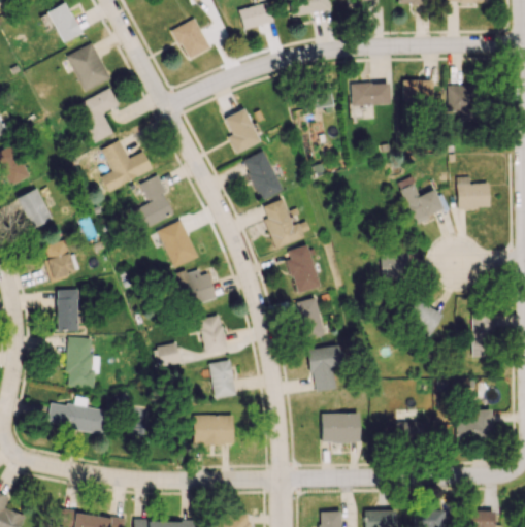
[(290,0),(293,17),(330,10),(328,0),(290,0)]
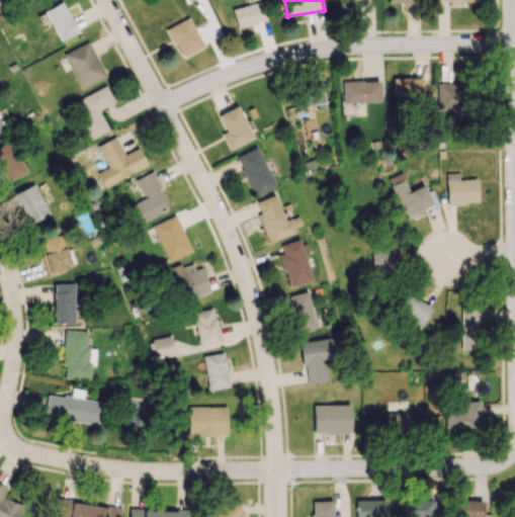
[(269,20),(263,1),(235,10),(240,29),(269,20)]
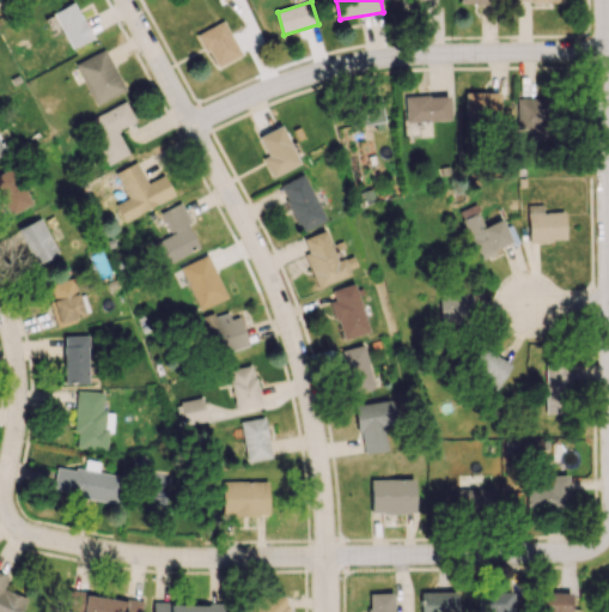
[(95,40),(77,2),(55,13),(72,50),(95,40)]
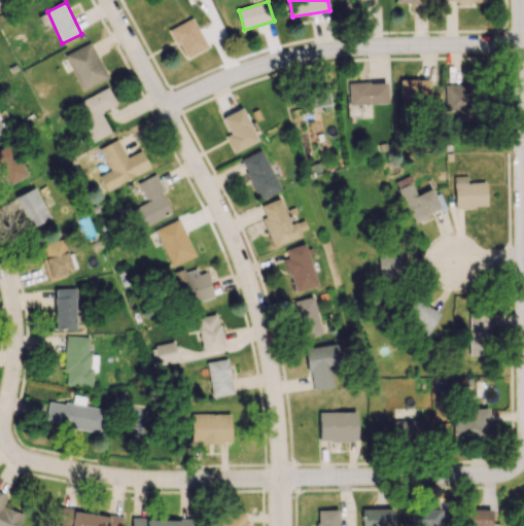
[(185,59),(208,49),(197,19),(173,28),(185,59)]
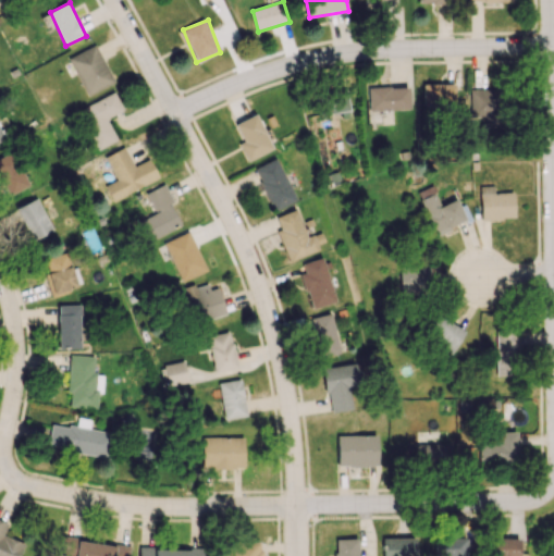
[(71,59),(89,97),(117,83),(98,45),(71,59)]
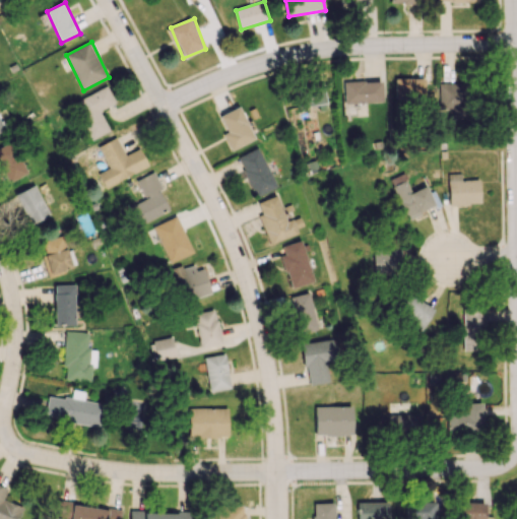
[(397,79),(397,100),(427,100),(427,79),(397,79)]
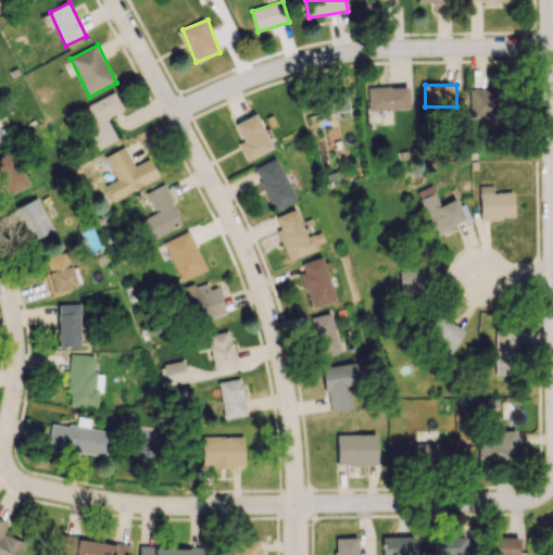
[(369,88),(371,111),(412,110),(411,87),(369,88)]
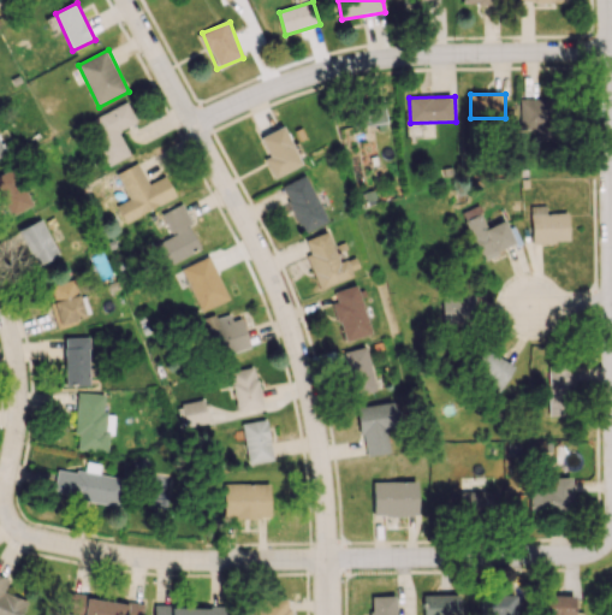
[(522,100),(523,134),(551,132),(550,100),(522,100)]
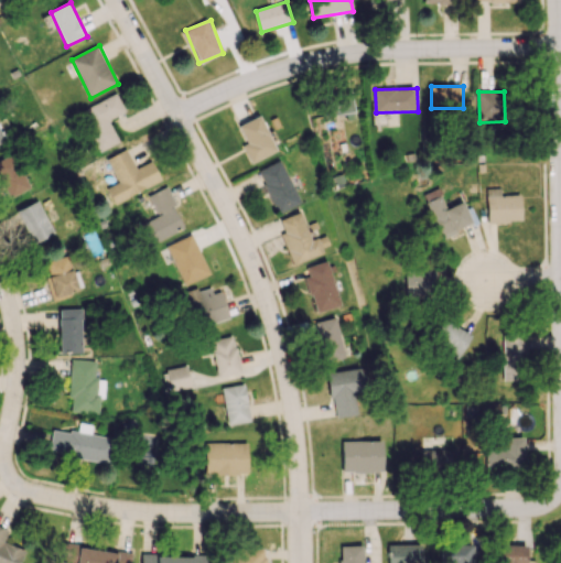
[(121,142),(110,121),(127,112),(118,94),(82,111),(101,152),(121,142)]
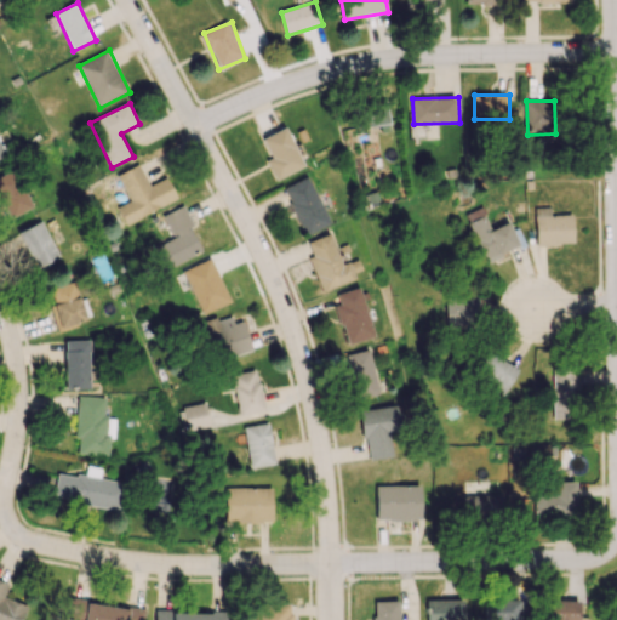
[(367,128),(392,124),(389,111),(366,114),(367,128)]
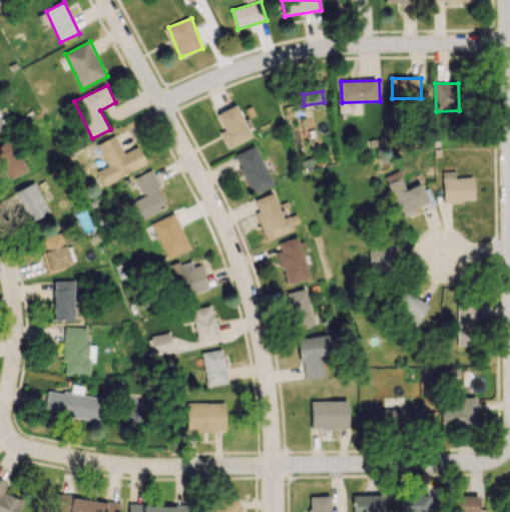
[(225,131),(221,133),(230,149),(253,137),(236,105),(217,115),(225,131)]
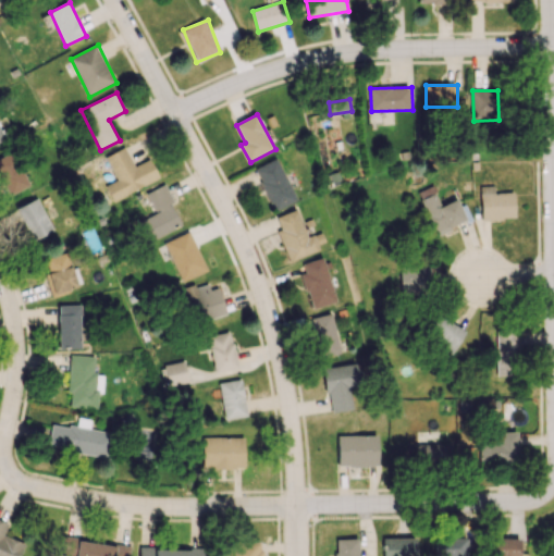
[(107,185),(113,200),(161,180),(151,160),(135,167),(127,148),(107,157),(117,181),(107,185)]
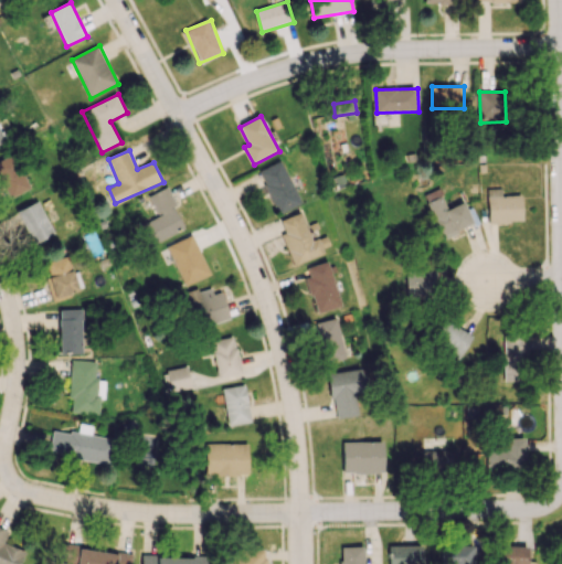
[(0,162),(0,174),(11,199),(31,190),(16,156),(0,162)]
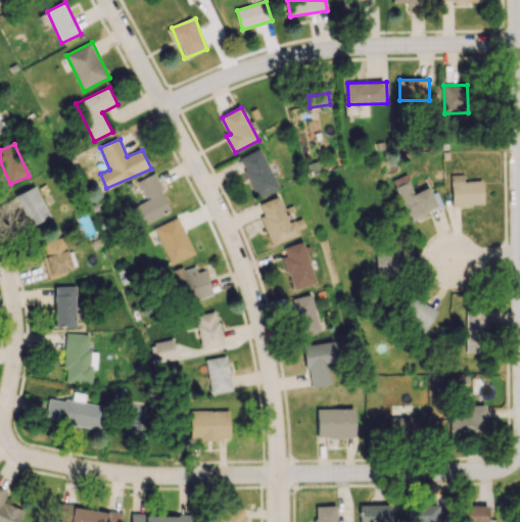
[(257,198),(279,190),(263,149),(240,157),(257,198)]
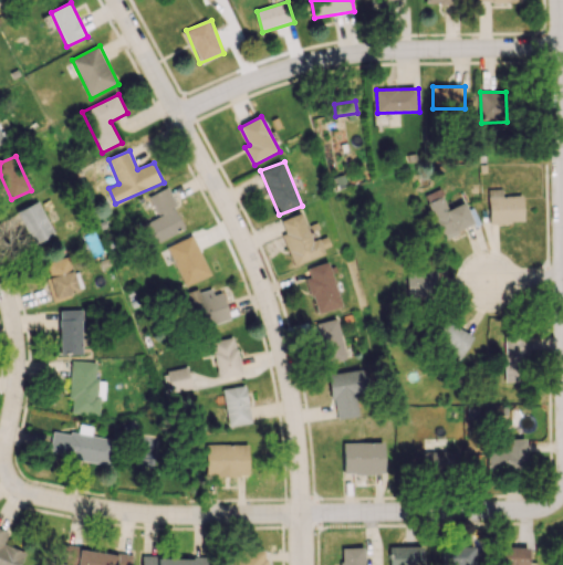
[(169,188),(150,197),(159,217),(145,222),(155,246),(187,230),(169,188)]
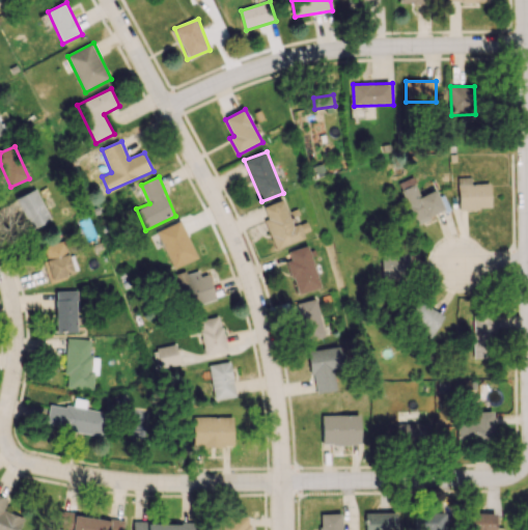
[(460,178),(461,211),(492,210),(492,184),(473,185),(473,178),(460,178)]
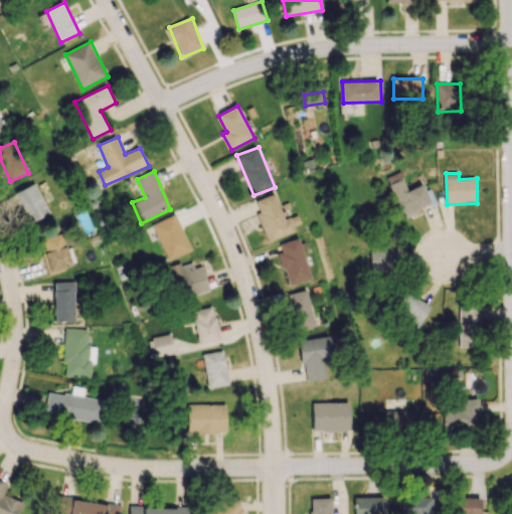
[(433,206),(424,185),(409,191),(404,178),(390,184),(404,217),(433,206)]
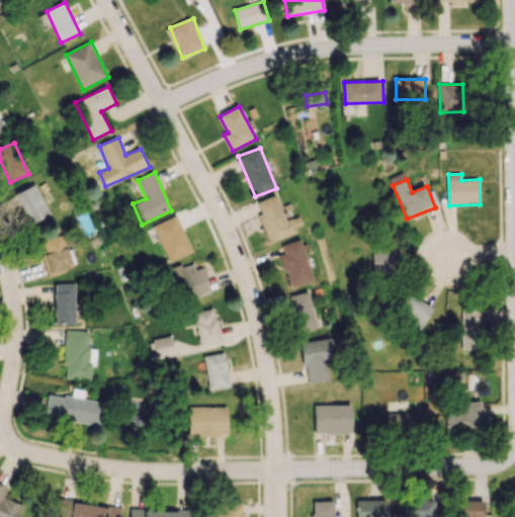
[(31,226),(52,216),(35,184),(16,194),(31,226)]
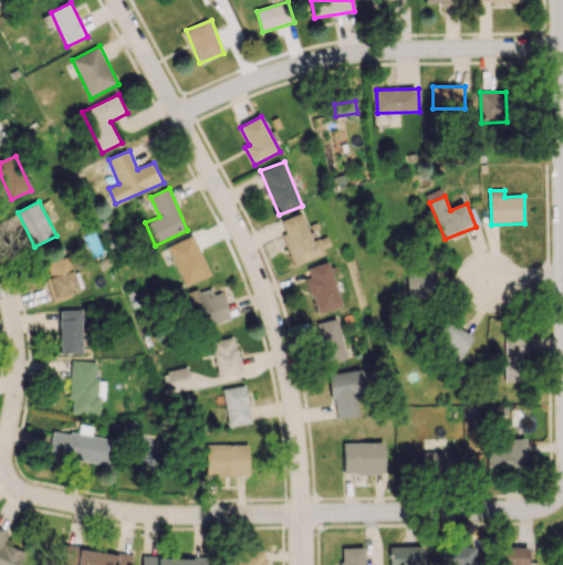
[(282,220),(287,234),(284,234),(294,264),(334,251),(329,237),(312,242),(303,213),(282,220)]
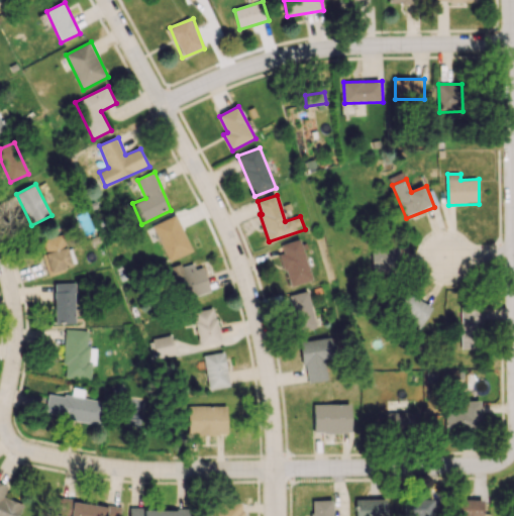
[(155,225),(170,263),(193,252),(178,215),(155,225)]
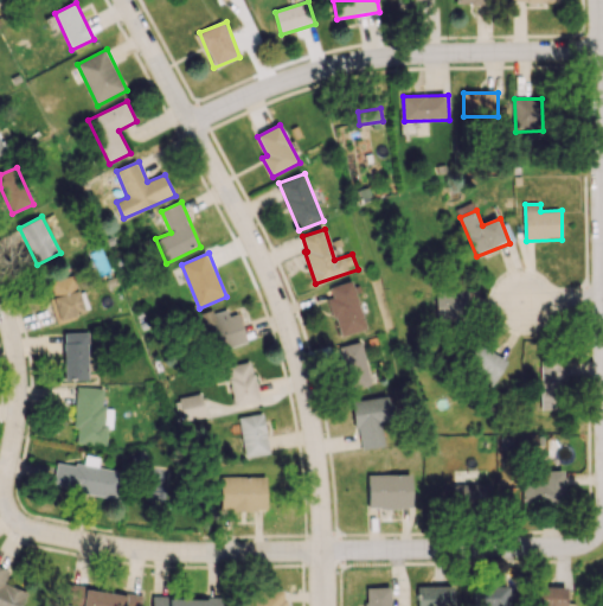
[(59,321),(87,314),(76,276),(50,282),(59,321)]
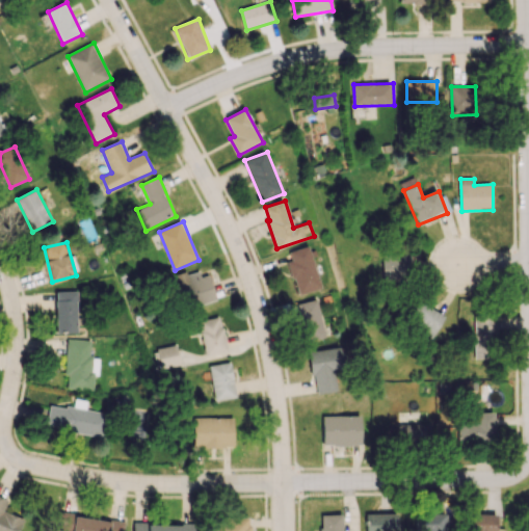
[(290,253),(293,262),(289,263),(299,296),(322,289),(310,246),(290,253)]
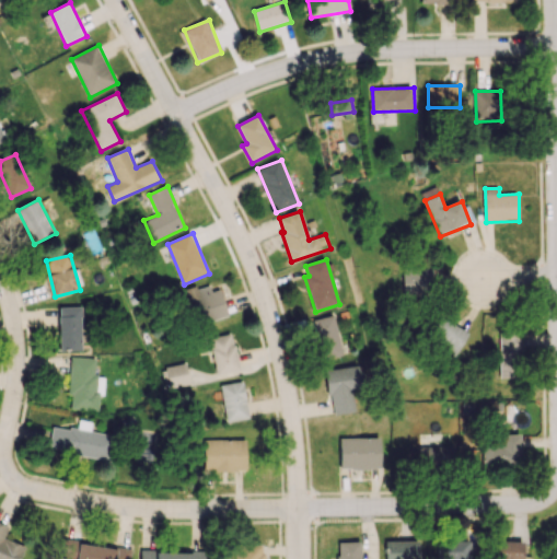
[(433,290),(434,268),(414,267),(413,290),(433,290)]
